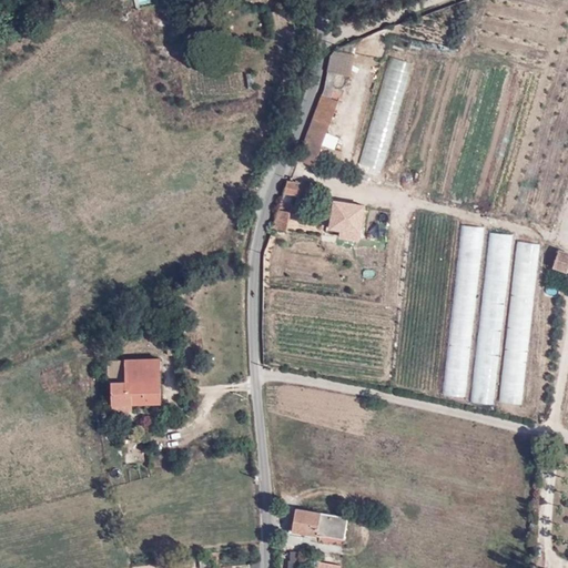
[(352,78),(356,56),(336,52),(332,58),(328,73),(323,94),(297,160),(317,169),(340,103),(331,99),(336,73),(352,78)]
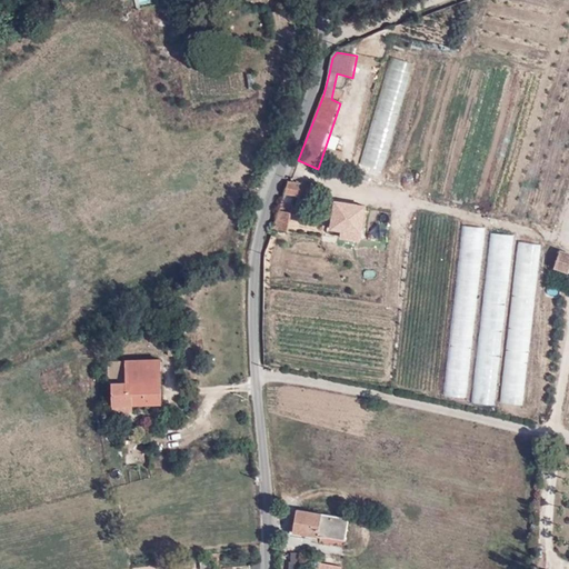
[(305,183),(290,181),(283,199),(299,201),(305,183)]
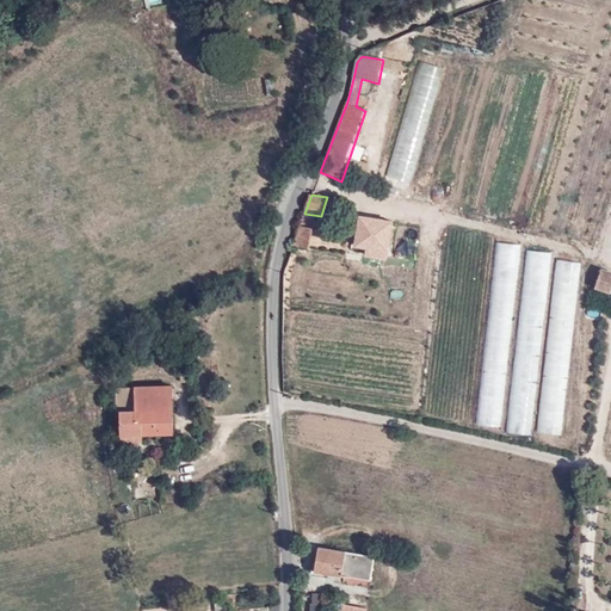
[(366,248),(389,251),(393,222),(362,217),(357,246),(355,246),(353,250),(366,253),(366,248)]
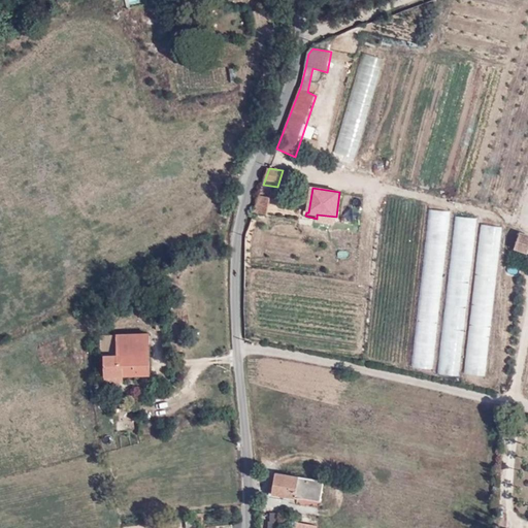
[(272,198),(258,196),(255,212),(269,216),(272,198)]
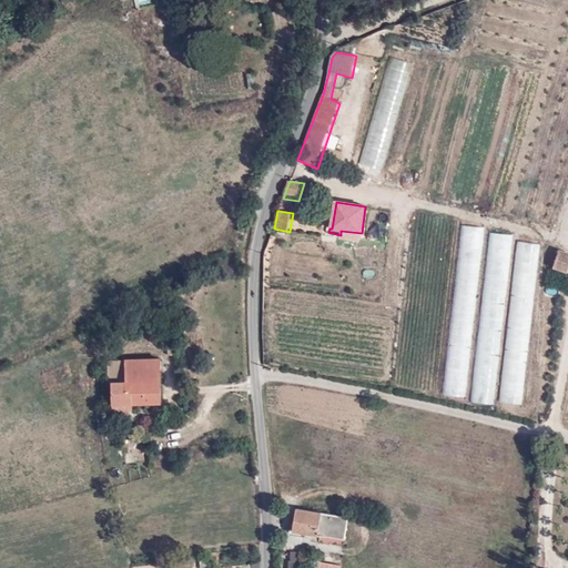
[(361,240),(362,233),(341,231),(341,235),(341,237),(361,240)]
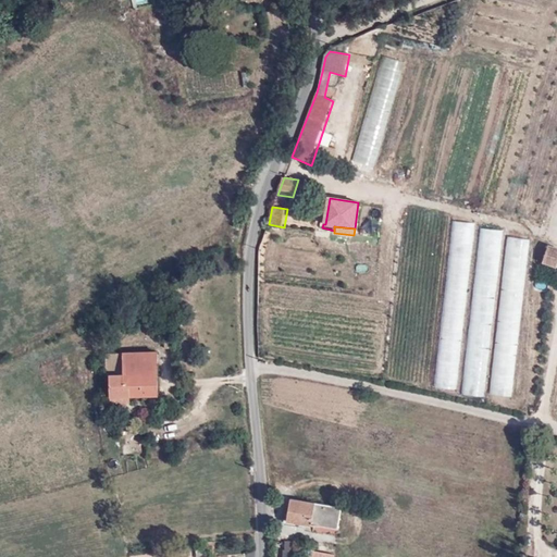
[(556,258),(556,243),(549,240),(541,259),(555,264),(556,258)]
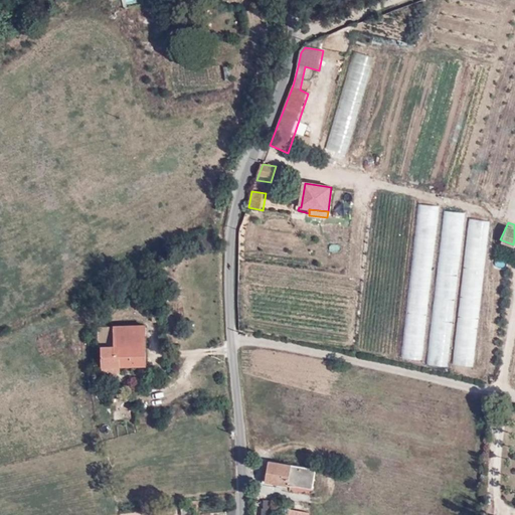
[(144,320),(98,323),(102,367),(147,364),(144,320)]
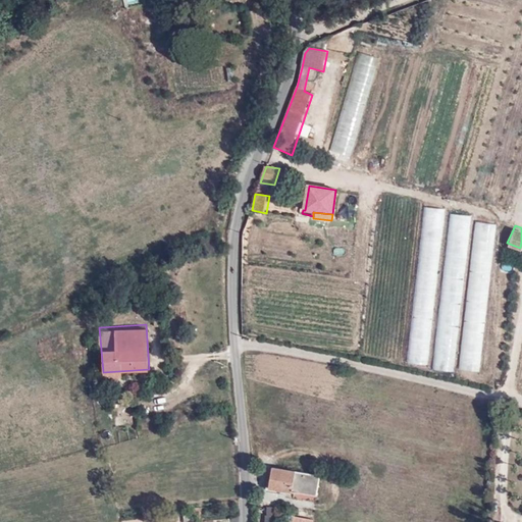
[(133,415),(114,417),(116,427),(134,424),(133,415)]
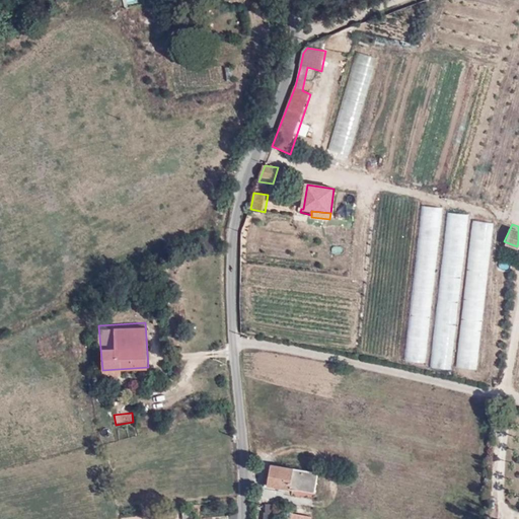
[(314,471),(271,461),(266,483),(309,493),(314,471)]
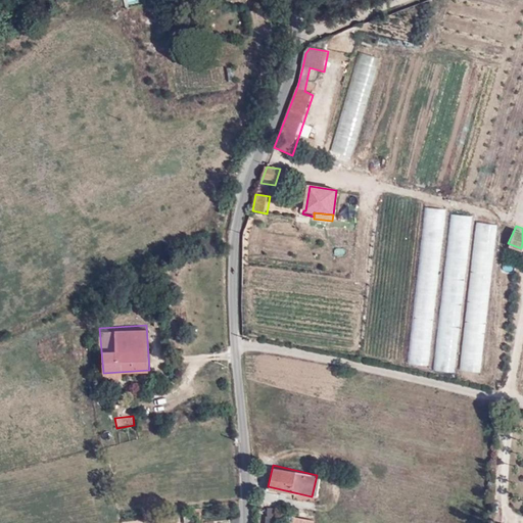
[(276,522),(276,509),(266,509),(266,521),(265,521),(265,522),(276,522)]
